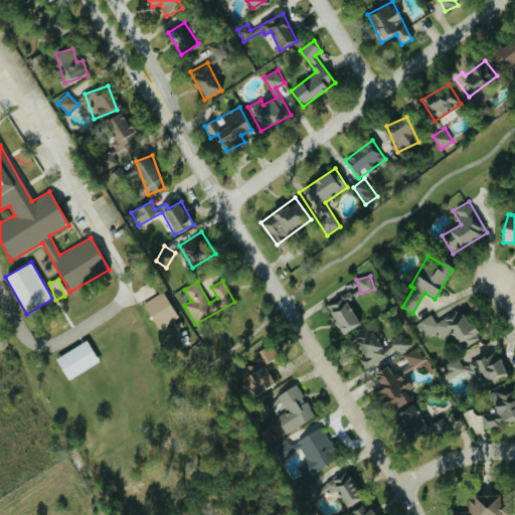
[(158,329),(178,319),(164,292),(144,303),(158,329)]
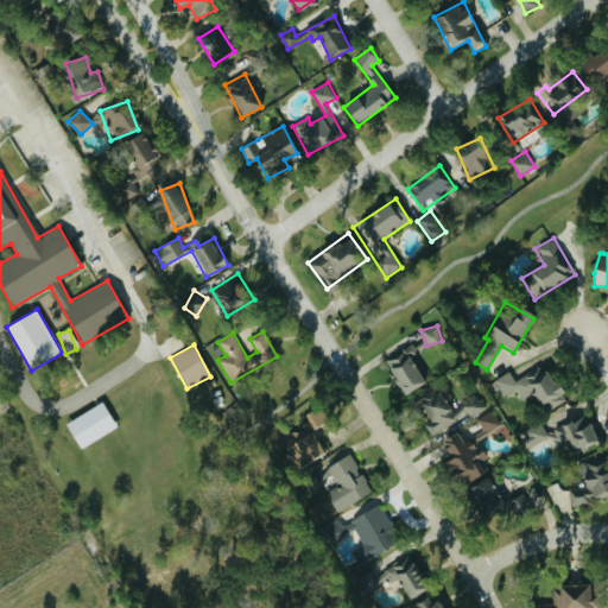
[(386,362),(404,396),(428,382),(410,349),(386,362)]
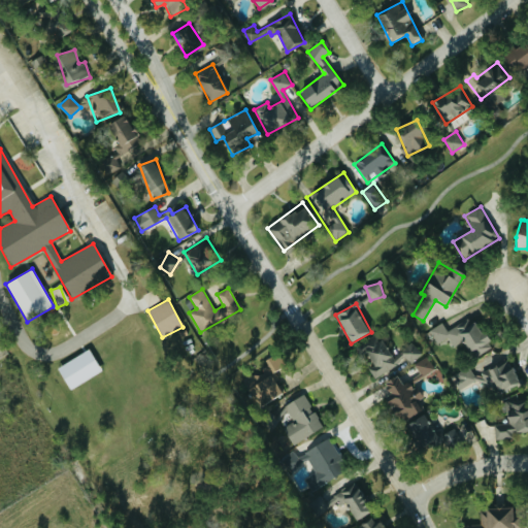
[(447,330),(443,323),(430,330),(437,345),(450,338),(454,347),(463,341),(472,359),(490,350),(473,317),(447,330)]
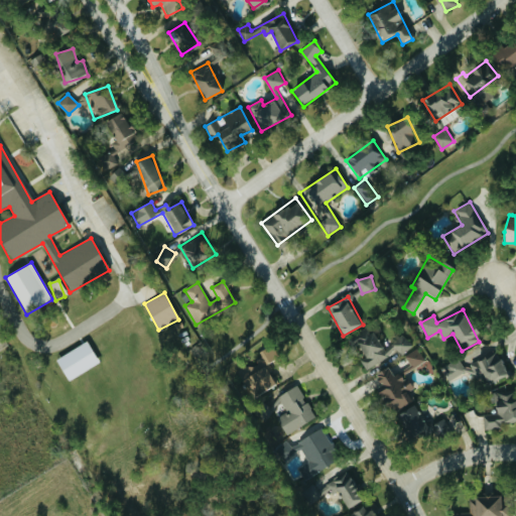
[(367,370),(397,351),(400,355),(412,347),(405,335),(384,349),(373,331),(356,341),(366,357),(361,360),(367,370)]
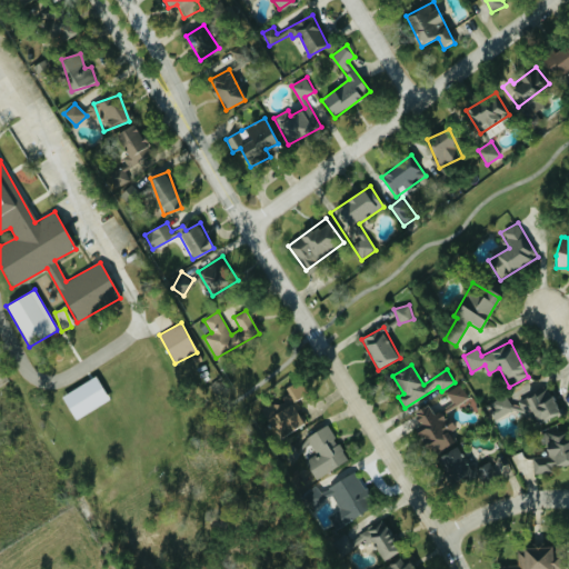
[(61,396),(75,420),(110,401),(97,377),(61,396)]
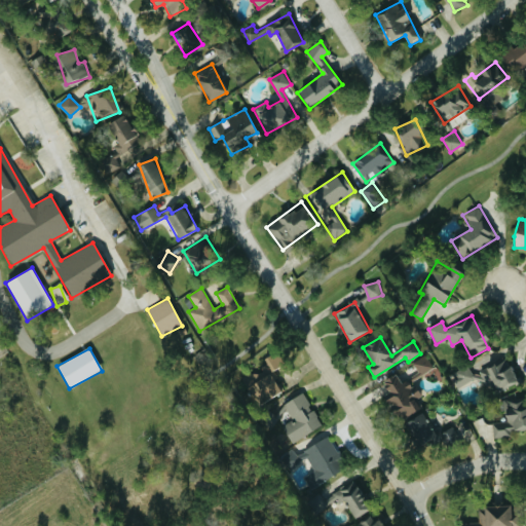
[(282,366),(277,353),(264,357),(268,370),(282,366)]
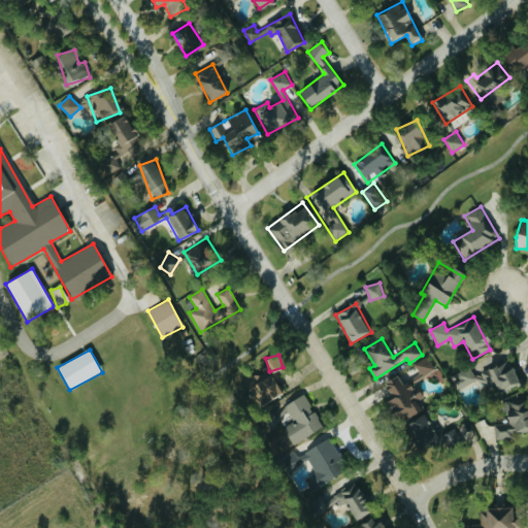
[(484,371),(504,362),(501,357),(482,366),(484,371)]
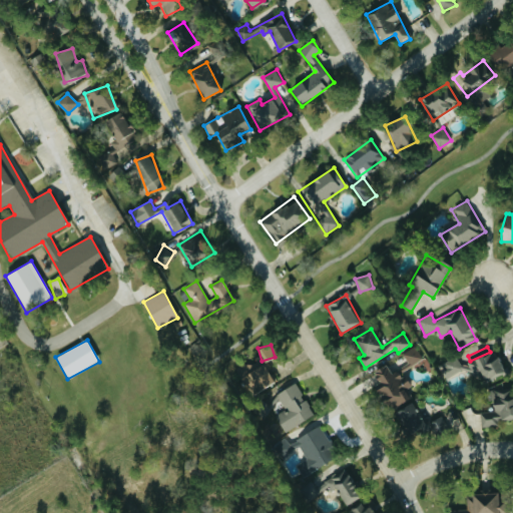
[(473,376),(480,373),(484,383),(503,375),(494,352),(467,363),(473,376)]
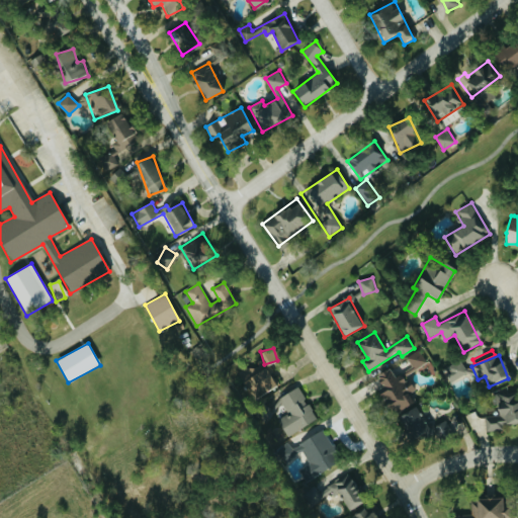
[(443,370),(451,382),(468,372),(460,359),(443,370)]
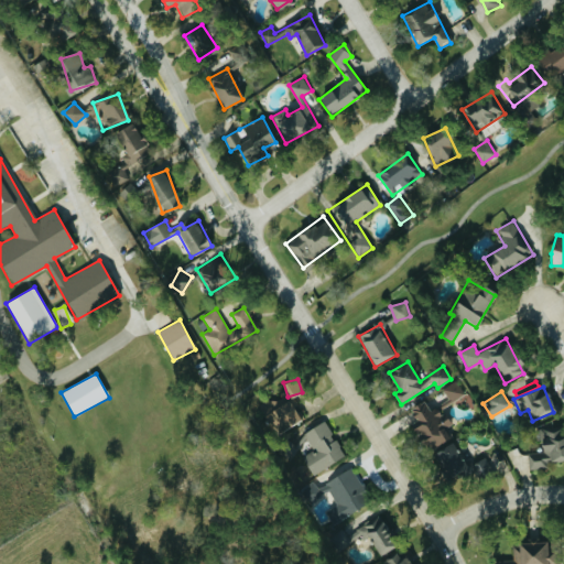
[(451,437),(445,430),(449,426),(432,397),(411,410),(414,415),(407,420),(426,452),(451,437)]
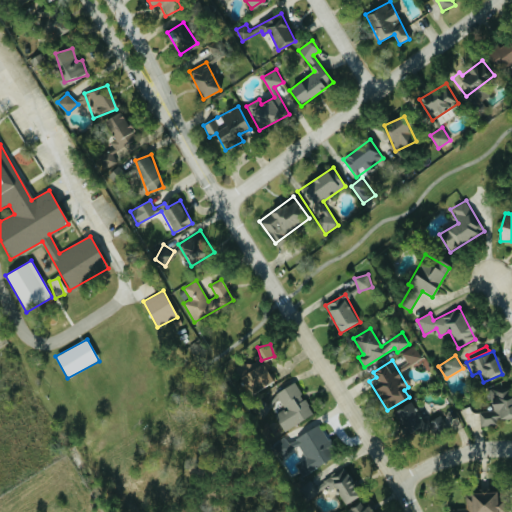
[(240,378),(251,395),(273,381),(262,364),(240,378)]
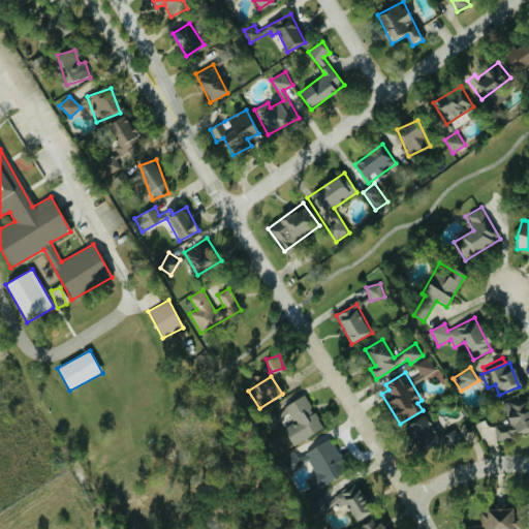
[(323,430),(306,395),(285,405),(293,423),(285,427),(281,418),(275,422),(271,415),(265,418),(272,432),(269,434),(279,454),(323,430)]
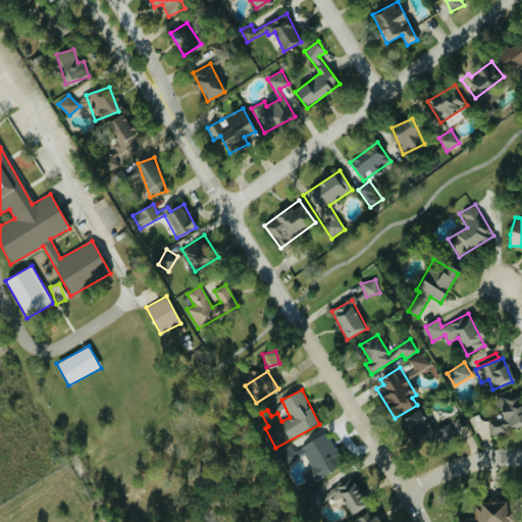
[(490,434),(508,432),(507,428),(521,425),(521,394),(498,397),(500,418),(488,420),(490,434)]
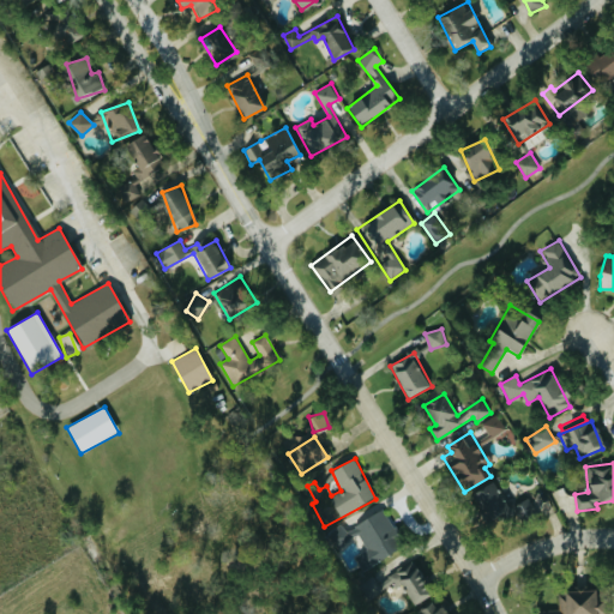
[(471,493),(486,522),(509,511),(495,482),(471,493)]
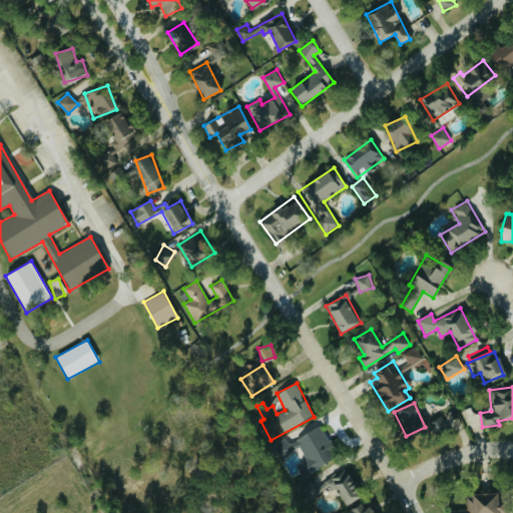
[(429,424),(437,437),(450,429),(441,416),(429,424)]
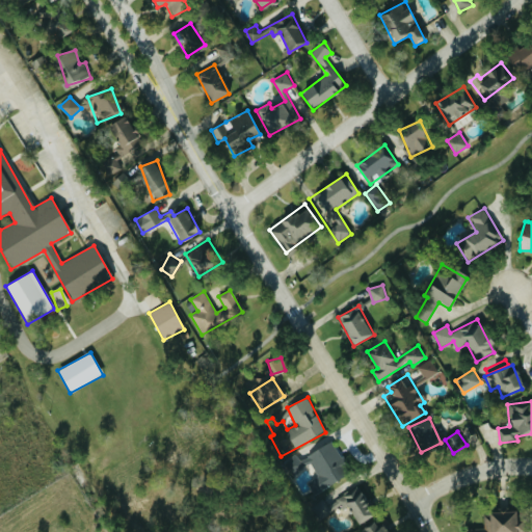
[(299,460),(295,454),(285,460),(292,473),(310,462),(318,477),(311,481),(317,493),(351,473),(333,441),(299,460)]
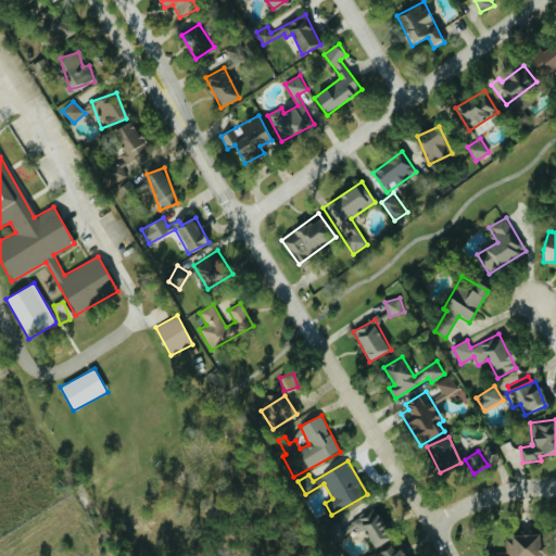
[(355,532),(361,528),(375,548),(393,536),(374,507),(350,523),(355,532)]
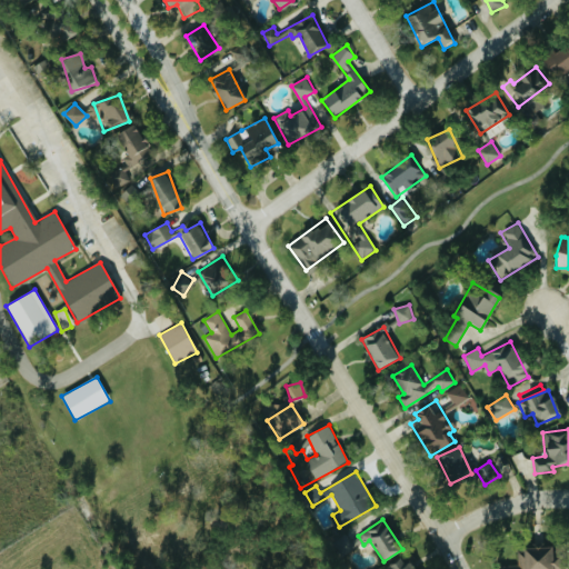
[(505,568),(565,568),(565,567),(555,568),(555,546),(518,547),(518,566),(506,567),(505,568)]
